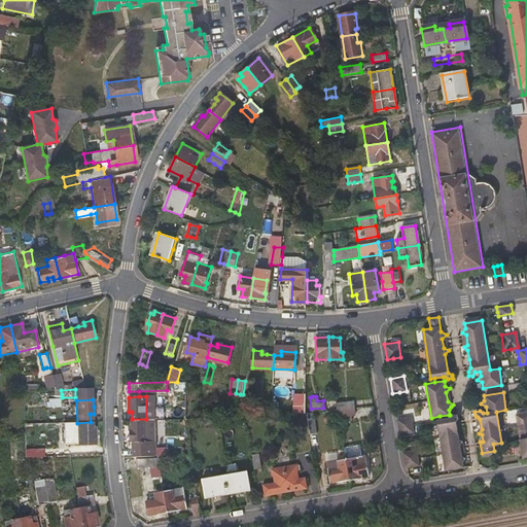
[(358,408),(338,409),(339,417),(358,416),(358,408)]
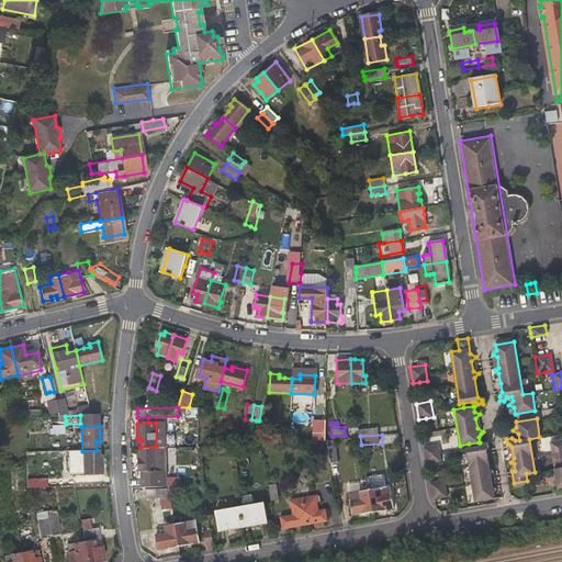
[(561,436),(549,438),(555,484),(561,482),(561,436)]
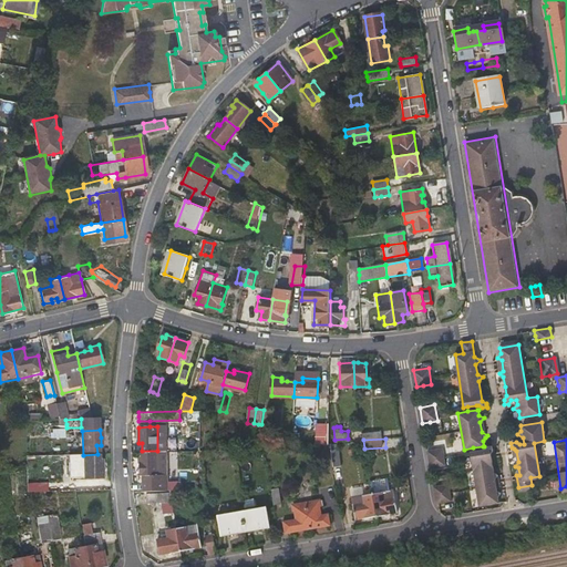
[(338,442),(334,443),(330,443),(333,464),(342,463),(338,442)]
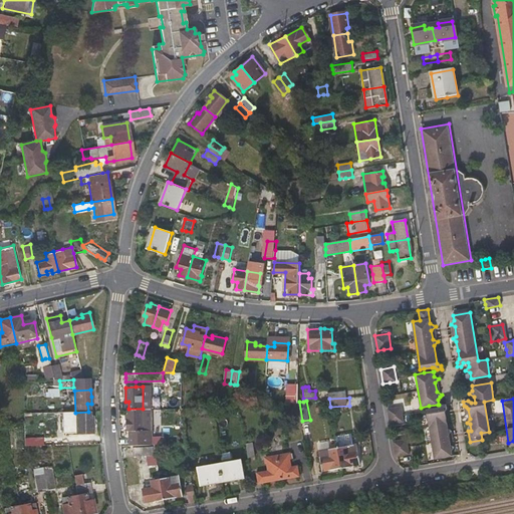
[(448,428),(446,420),(445,412),(448,408),(448,404),(444,405),(441,409),(439,409),(430,410),(427,411),(435,457),(452,454),(451,449),(455,446),(450,444),(449,435),(453,431),(448,428)]
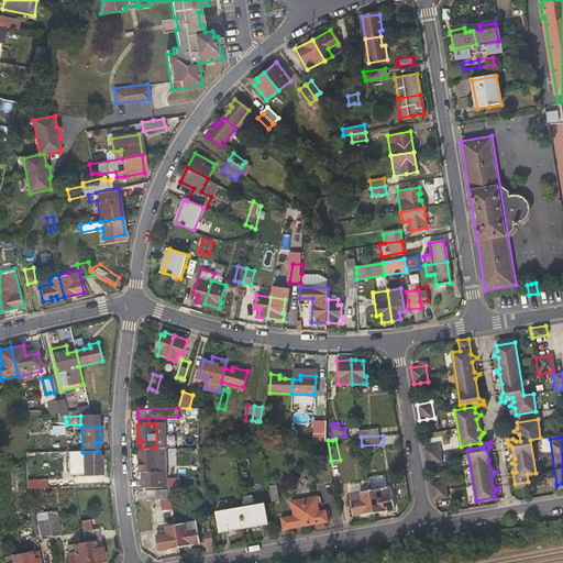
[(428,464),(434,463),(442,462),(439,444),(424,446),(428,464)]
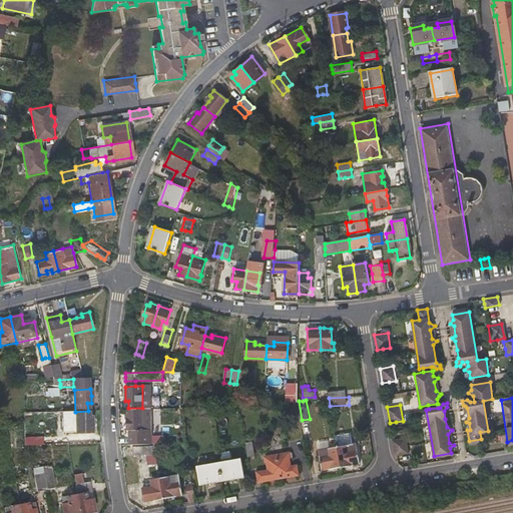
[(143,430),(142,408),(128,408),(128,414),(126,414),(126,430),(130,430),(130,444),(153,443),(153,429),(143,430)]
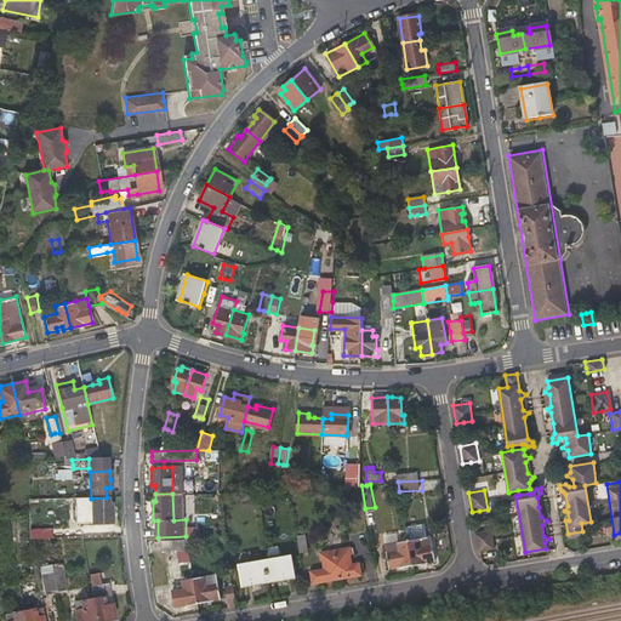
[(107,497),(91,499),(92,524),(113,523),(112,502),(107,503),(107,497)]
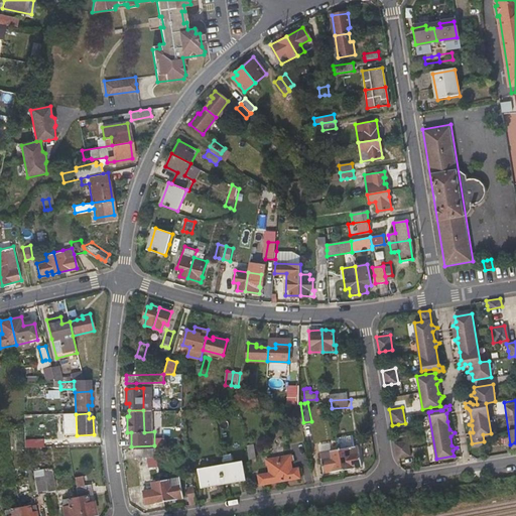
[(298,443),(302,442),(306,442),(304,427),(296,428),(298,443)]
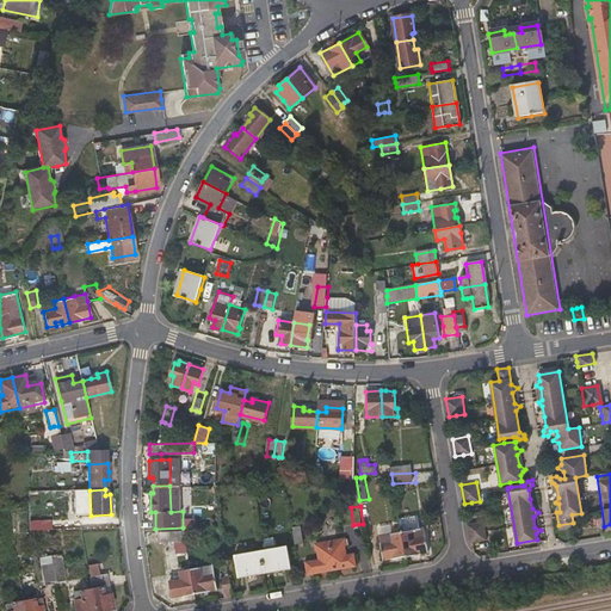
[(57,519),(56,529),(76,530),(78,520),(57,519)]
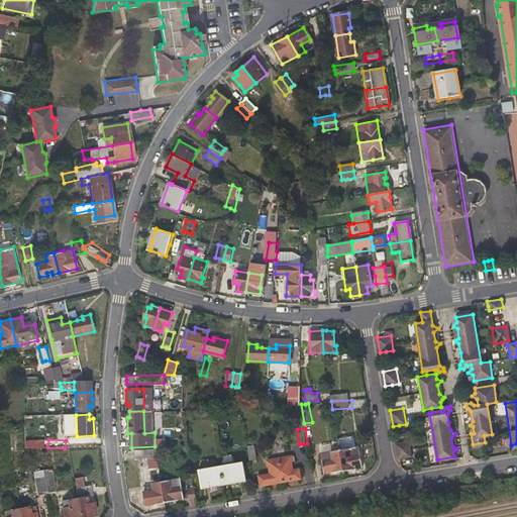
[(398,456),(405,455),(411,454),(409,439),(396,442),(398,456)]
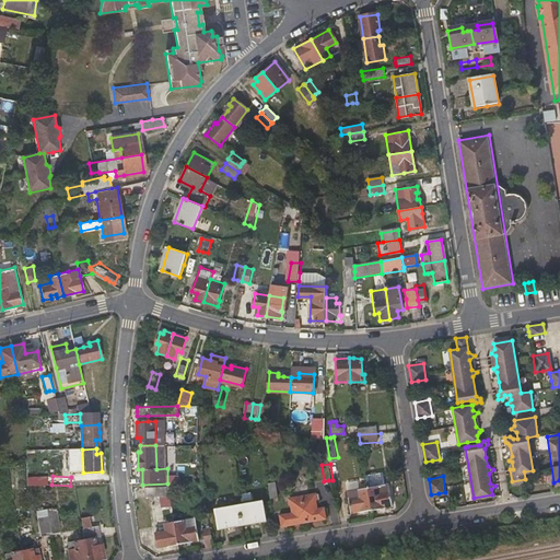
[(366,486),(371,508),(378,506),(377,502),(383,502),(384,505),(392,504),(387,481),(366,486)]
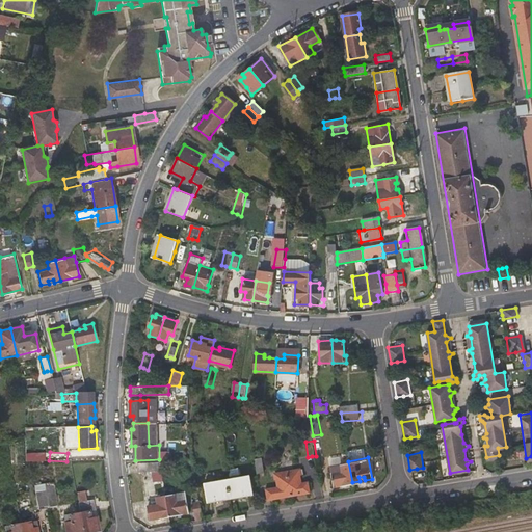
[(262,458),(259,459),(255,459),(257,474),(265,473),(262,458)]
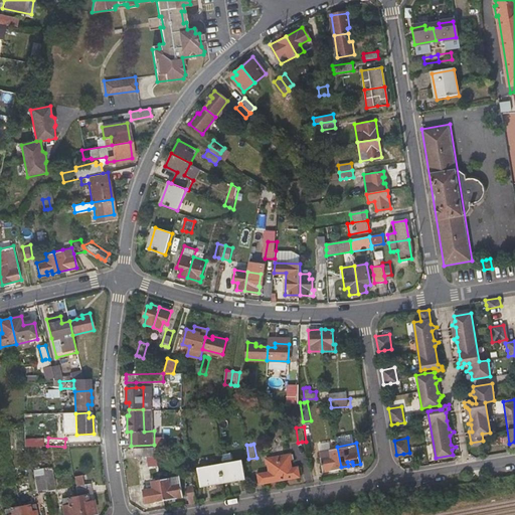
[(335,469),(341,467),(337,447),(319,450),(323,471),(330,470),(329,466),(334,465),(335,469)]
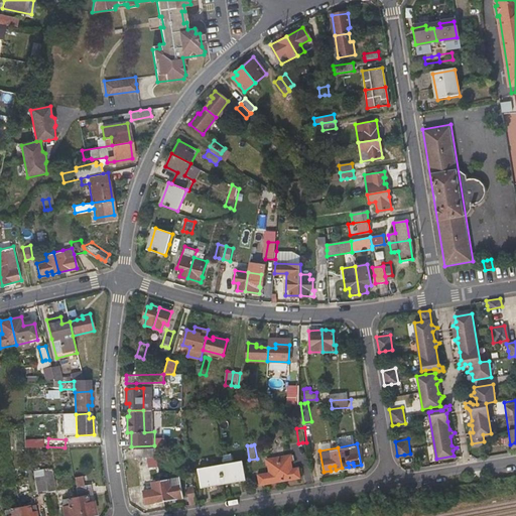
[(155,457),(155,452),(154,448),(134,448),(135,457),(155,457)]
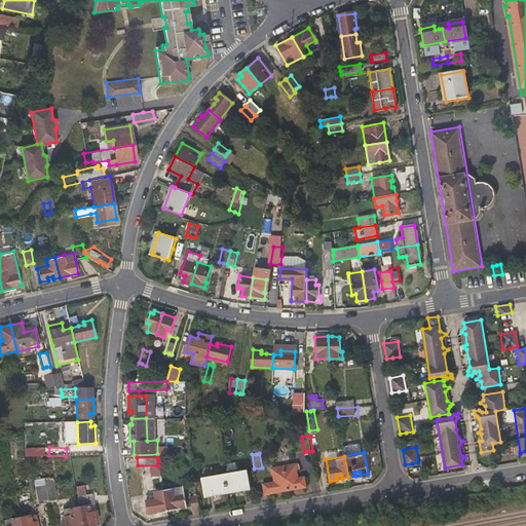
[(299,463),(285,465),(289,489),(305,486),(304,476),(298,477),(297,468),(300,468),(299,463)]
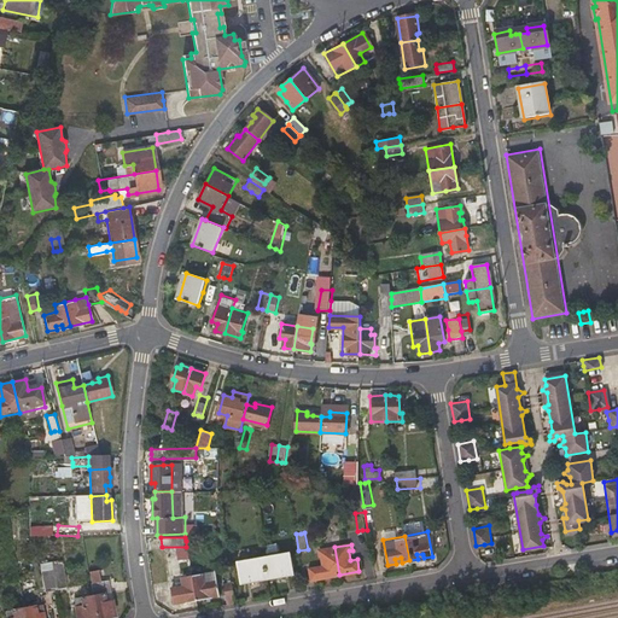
[(339,575),(334,547),(319,549),(321,566),(310,567),(312,579),(339,575)]
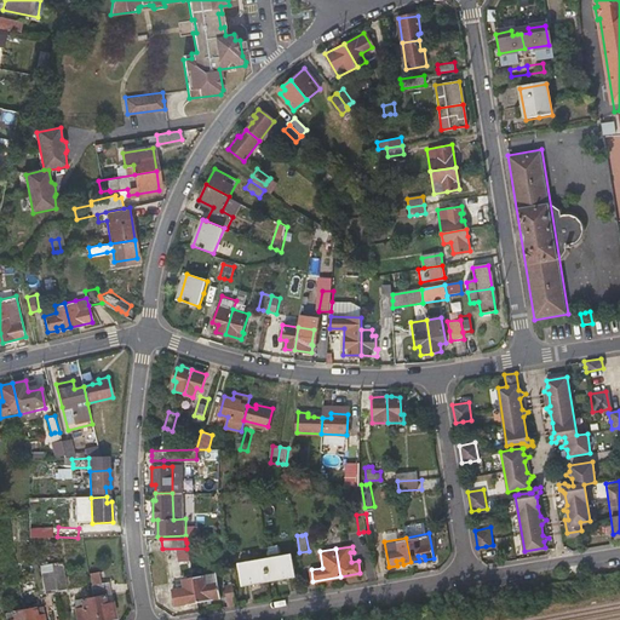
[(265,557),(269,579),(294,574),(292,558),(283,561),(282,555),(265,557)]
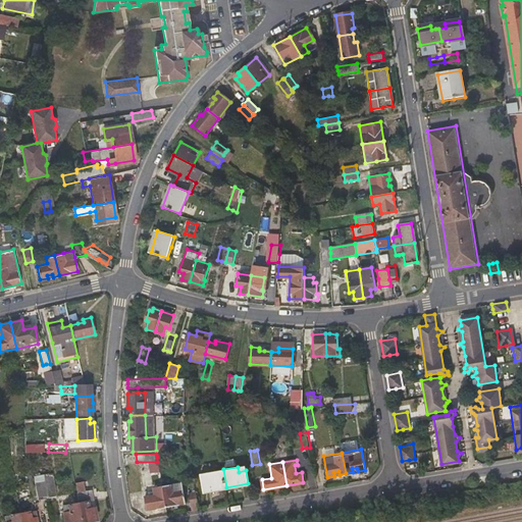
[(210,471),(211,474),(212,477),(202,478),(205,491),(226,487),(223,469),(210,471)]
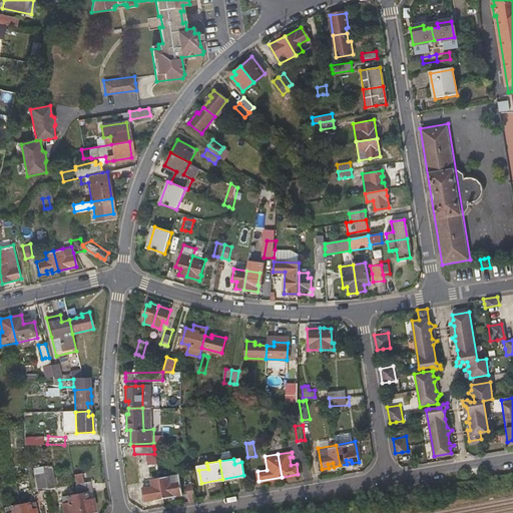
[(44,473),(47,489),(55,487),(52,472),(44,473)]
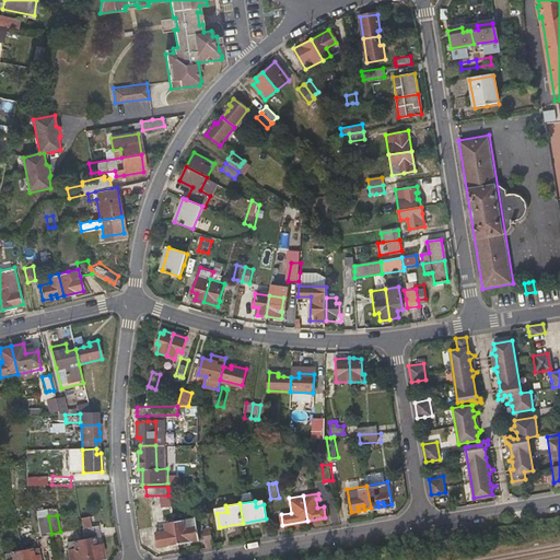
[(42,535),(51,534),(48,516),(38,518),(42,535)]
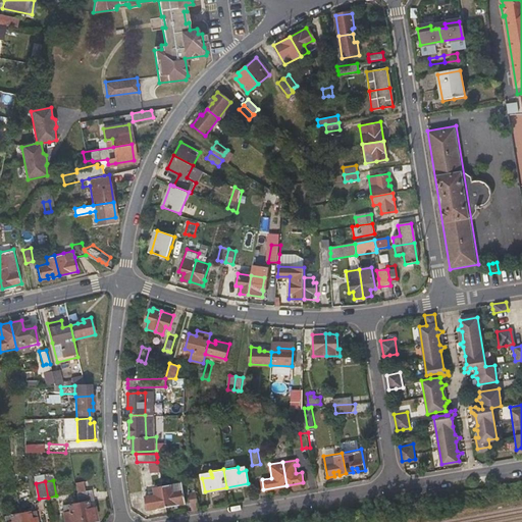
[(163,485),(167,507),(186,503),(181,481),(163,485)]
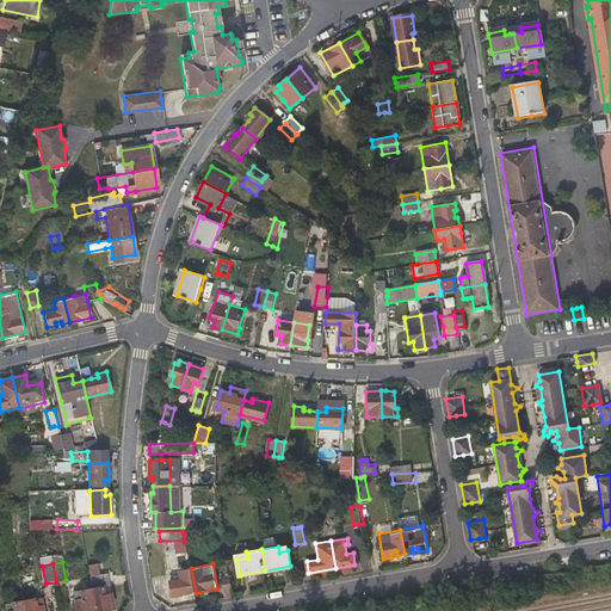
[(92,590),(96,610),(100,610),(113,609),(106,575),(99,575),(97,565),(90,566),(91,578),(90,578),(92,590)]
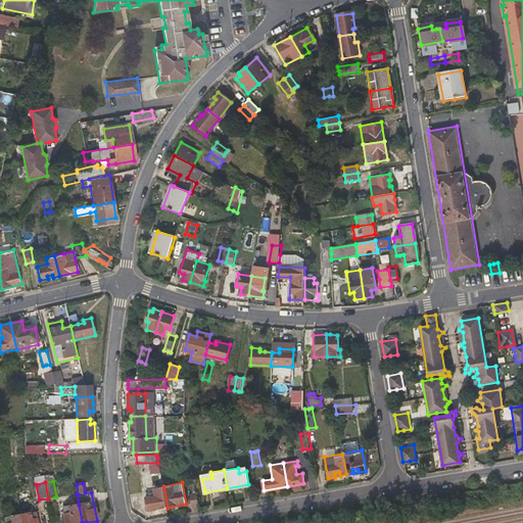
[(157,494),(151,495),(146,496),(148,511),(168,508),(163,486),(155,487),(157,494)]
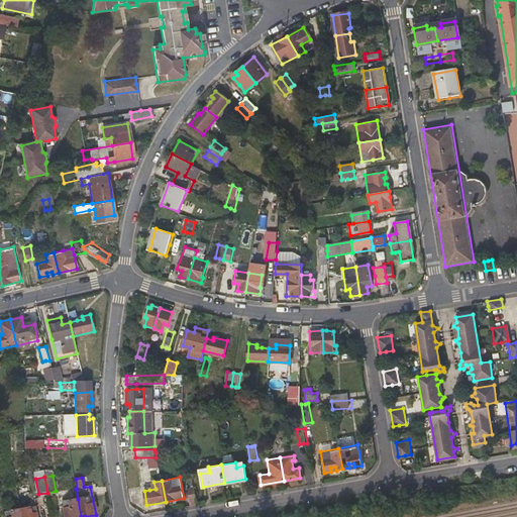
[(189,507),(196,506),(193,487),(186,489),(189,507)]
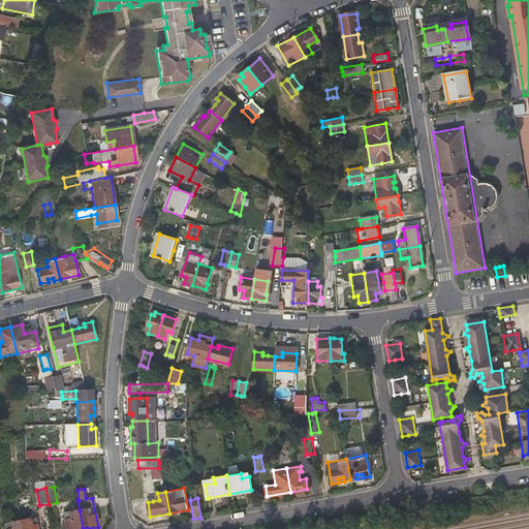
[(67,528),(83,528),(80,510),(71,511),(70,510),(64,511),(67,528)]
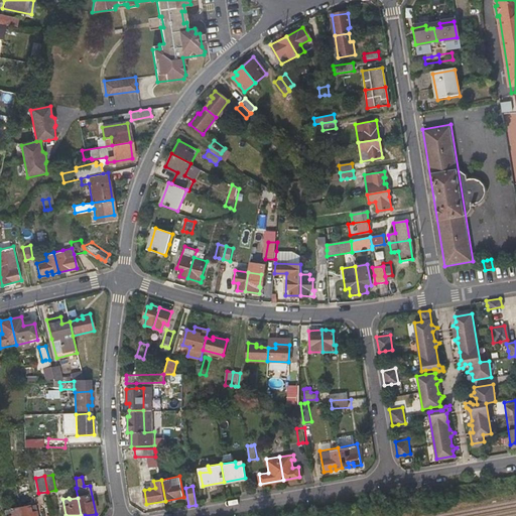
[(37,515),(37,514),(35,504),(20,507),(22,515),(37,515)]
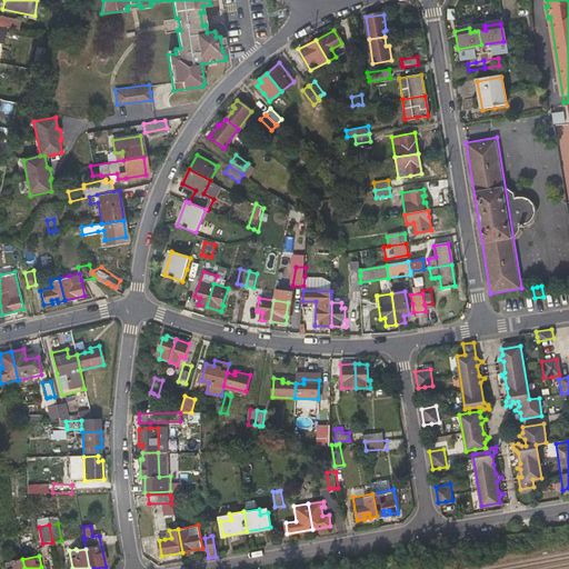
[(25,568),(22,559),(6,561),(7,568),(25,568)]
